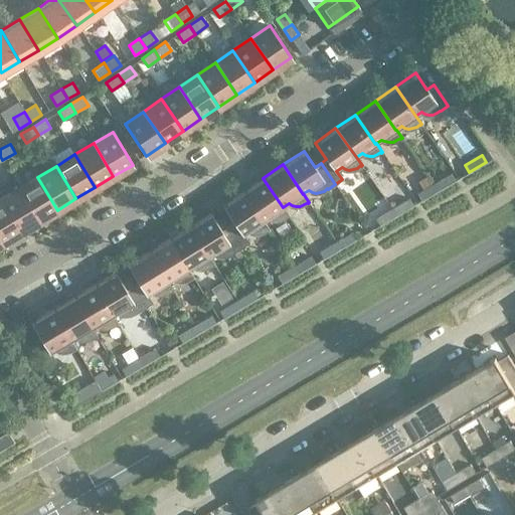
[(451,173),(434,183),(438,190),(455,180),(451,173)]
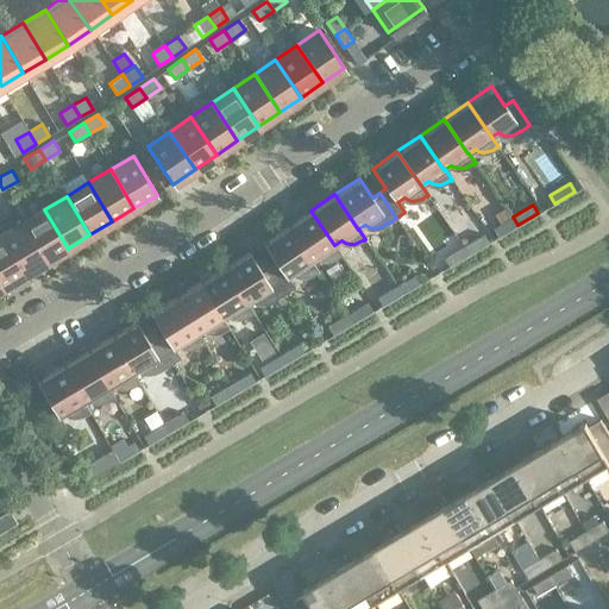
[(68,249),(44,209),(23,223),(45,262),(68,249)]
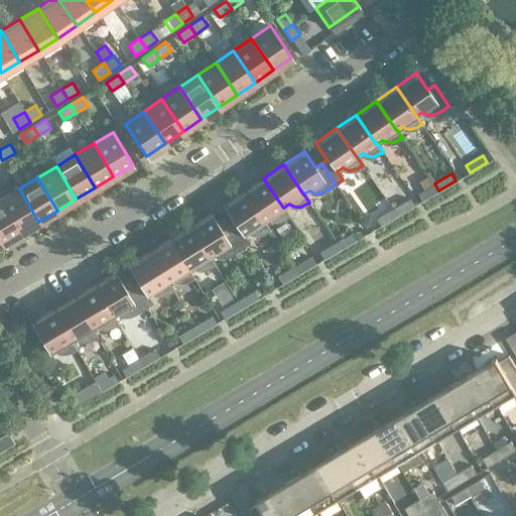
[(283,208),(263,178),(243,191),(263,221),(269,217),(272,219),(276,220),(280,220),(284,218),(288,216),(288,217),(289,216),(283,208)]
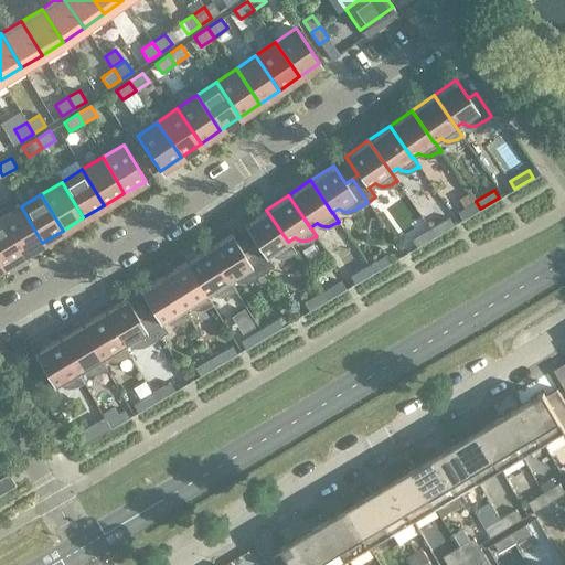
[(480,209),(476,201),(457,212),(461,220),(480,209)]
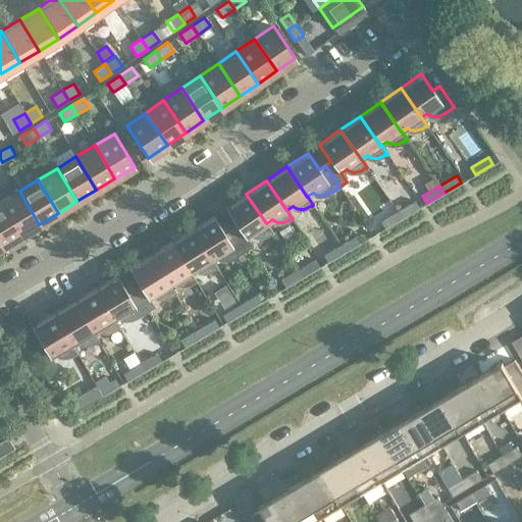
[(39,224),(19,191),(0,202),(20,236),(39,224)]
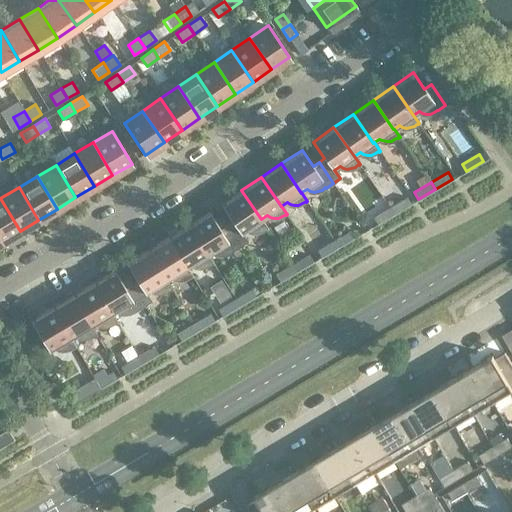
[(261,219),(241,190),(221,204),(232,221),(226,225),(240,246),(247,241),(241,232),(247,229),(250,231),(254,232),(258,231),(262,230),(266,228),(267,228),(261,219)]
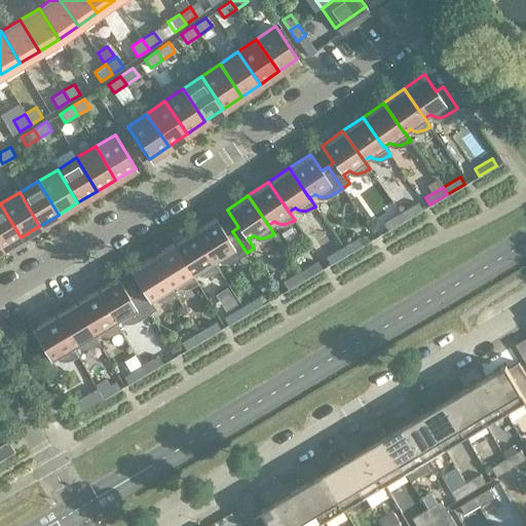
[(417,202),(400,213),(405,220),(422,210),(417,202)]
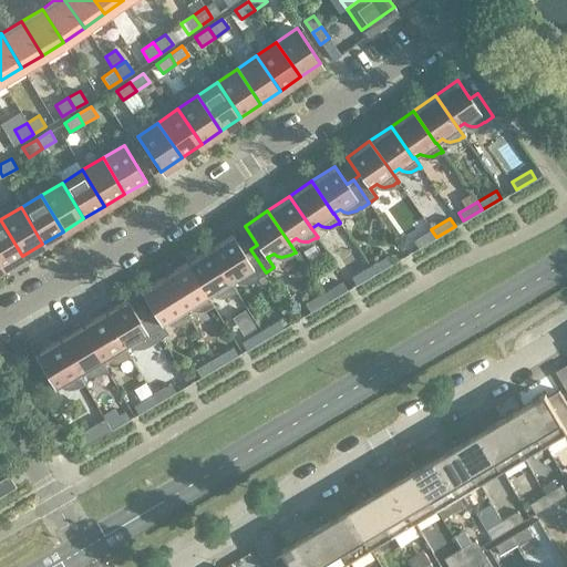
[(22,256),(0,219),(0,265),(1,268),(22,256)]
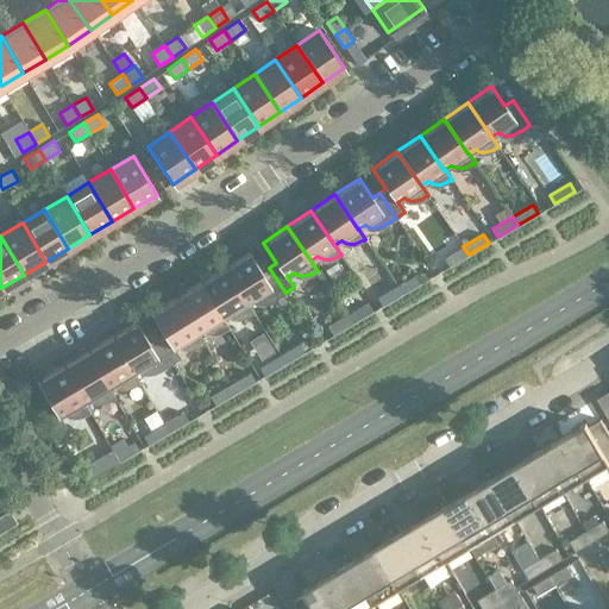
[(469,255),(463,246),(444,258),(449,267),(469,255)]
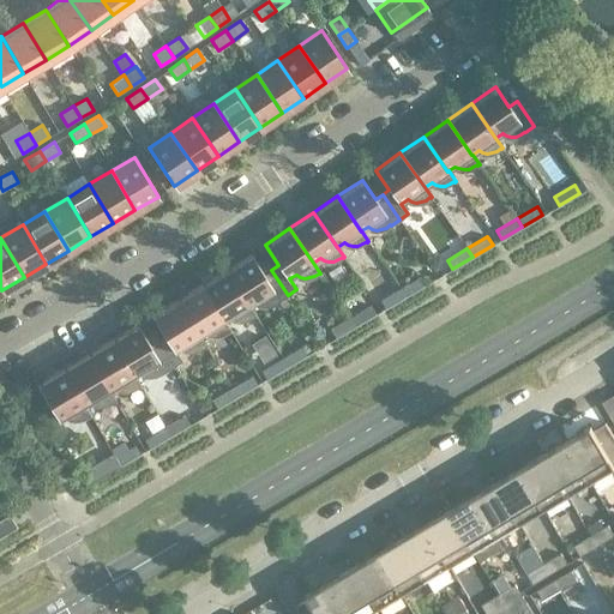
[(251,254),(226,270),(248,306),(248,305),(256,301),(259,304),(264,305),(269,305),(274,302),(277,300),(278,301),(288,295),(271,270),(264,275),(251,254)]
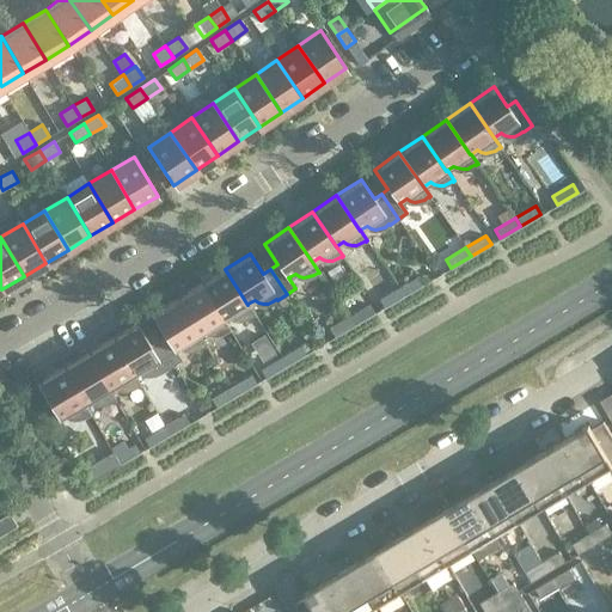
[(248,305),(225,269),(201,283),(222,319),(224,319),(230,314),(233,317),(238,319),(243,318),(248,317),(252,314),(252,316),(254,314),(248,304),(248,305)]
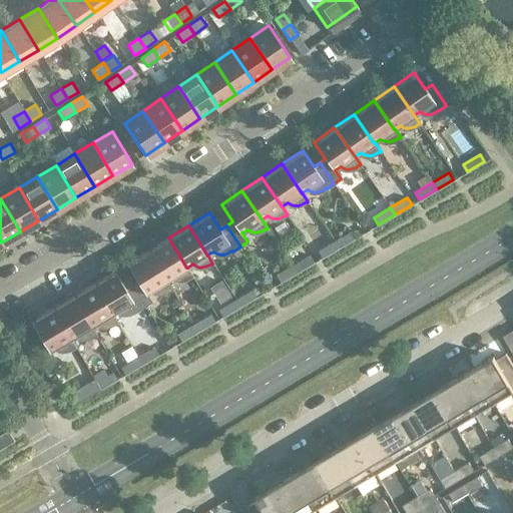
[(351,230),(334,240),(339,247),(355,237),(351,230)]
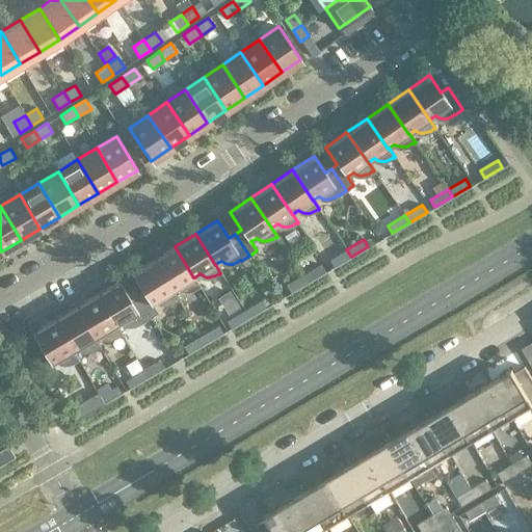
[(193,277),(175,246),(153,260),(173,291),(173,290),(179,287),(182,289),(186,290),(190,290),(194,289),(197,286),(198,287),(200,287),(194,277),(193,277)]
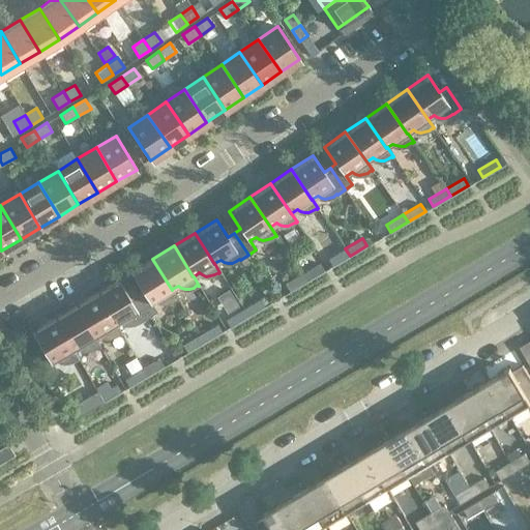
[(350,256),(345,248),(327,259),(332,266),(350,256)]
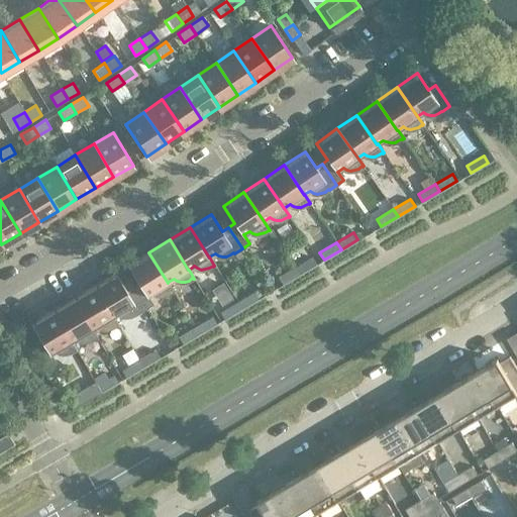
[(168,283),(148,252),(127,266),(138,283),(132,287),(145,309),(152,304),(147,295),(152,292),(157,294),(161,295),(165,295),(169,293),(172,291),(173,292),(174,291),(168,282),(168,283)]
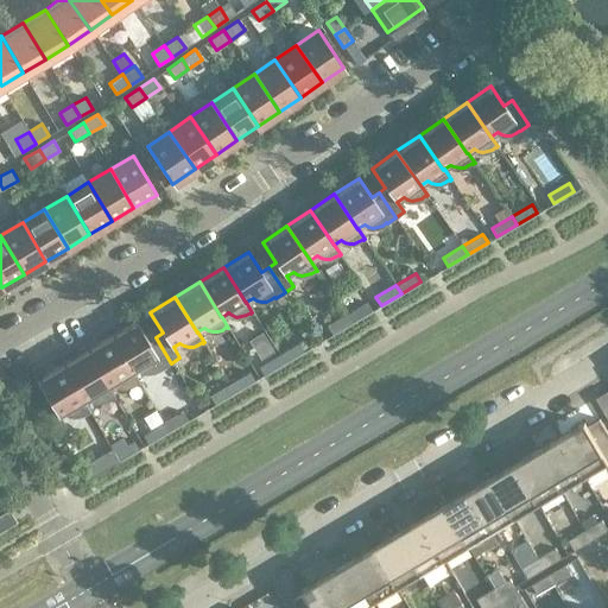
[(366,303),(347,314),(352,323),(372,311),(366,303)]
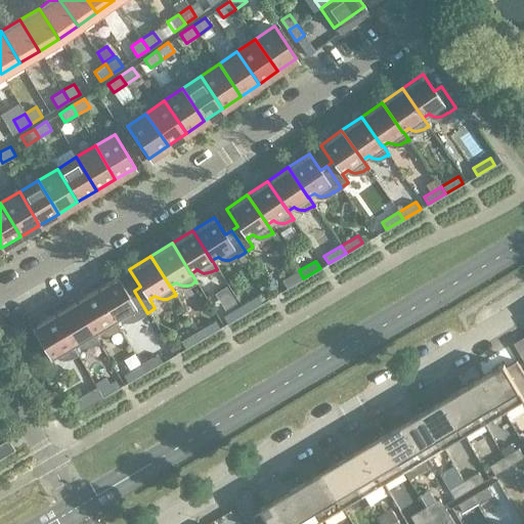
[(303,278),(299,270),(281,280),(286,289),(303,278)]
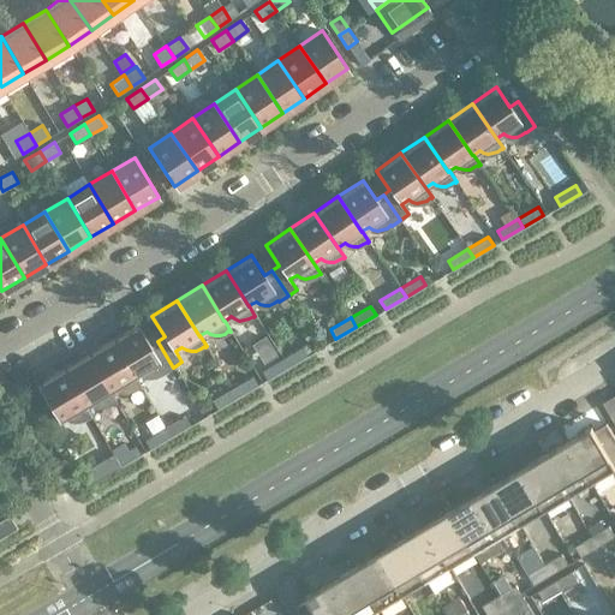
[(137,324),(112,340),(133,376),(135,376),(141,372),(145,375),(150,376),(155,376),(160,374),(163,371),(165,372),(173,368),(157,341),(150,346),(137,324)]
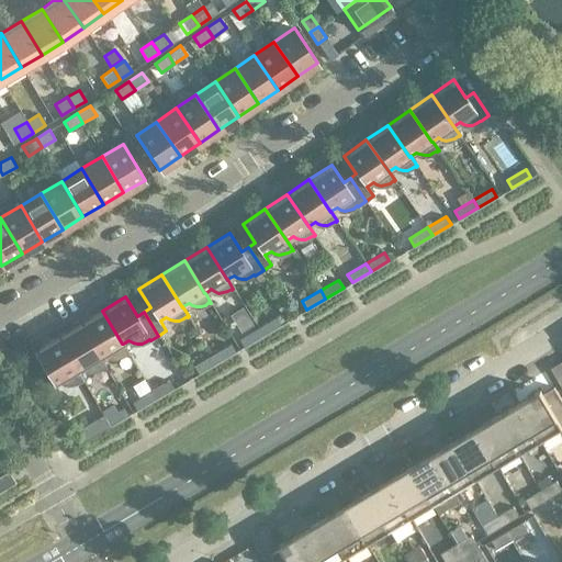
[(122,344),(102,311),(80,324),(100,358),(100,357),(107,353),(110,356),(114,357),(119,357),(123,356),(126,353),(127,355),(128,353),(123,344),(122,344)]
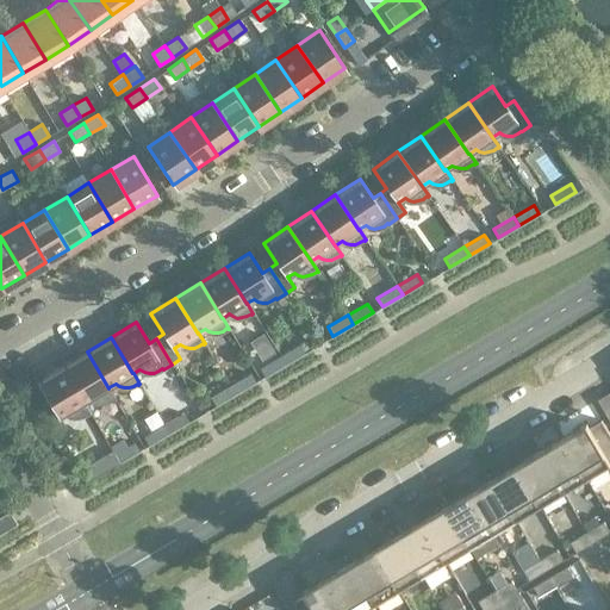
[(299,344),(279,356),(284,365),(304,353),(299,344)]
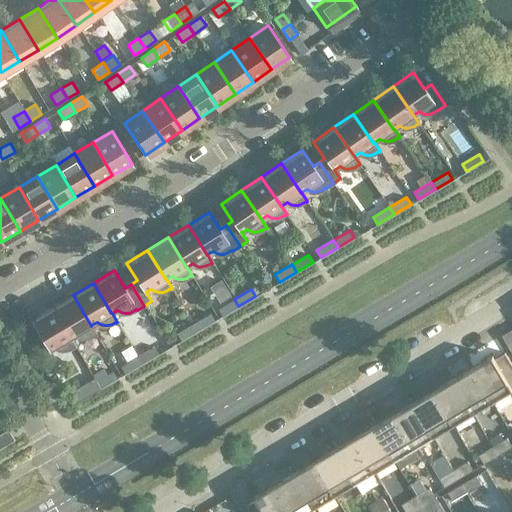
[(91,326),(73,295),(52,307),(70,338),(70,337),(76,334),(79,336),(83,337),(87,337),(91,336),(95,334),(95,335),(96,334),(91,325),(91,326)]
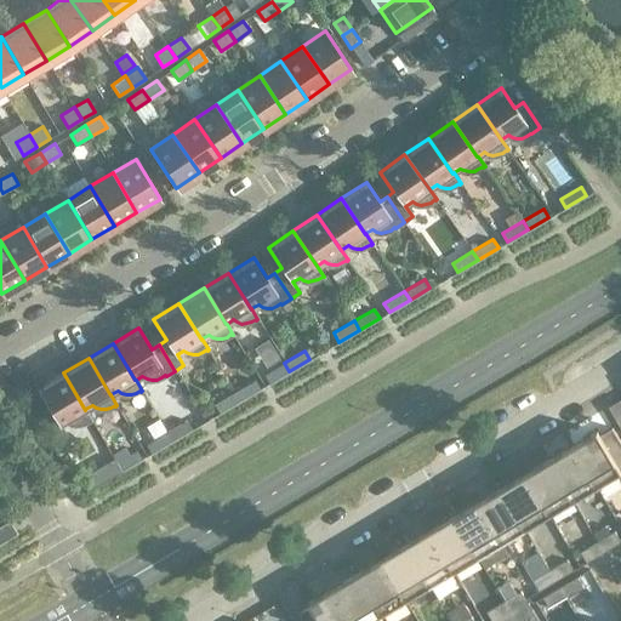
[(289,371),(284,363),(263,375),(269,383),(289,371)]
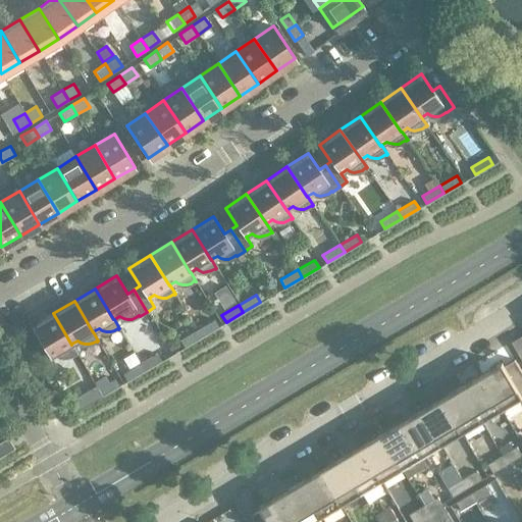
[(71,345),(53,313),(32,326),(42,344),(35,348),(48,370),(56,366),(51,357),(56,353),(60,356),(64,357),(68,357),(72,355),(75,353),(76,354),(77,353),(71,344),(71,345)]
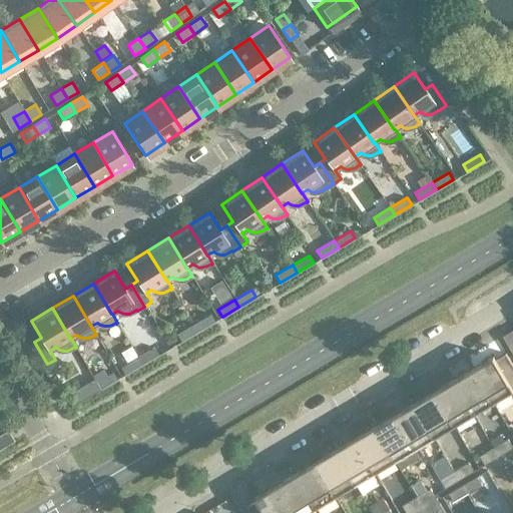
[(210,314),(193,324),(197,332),(214,322),(210,314)]
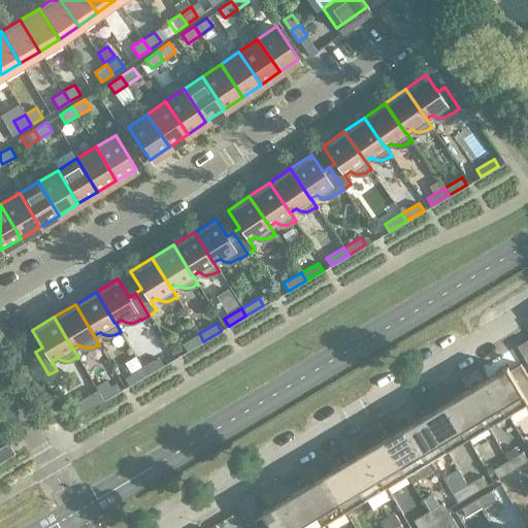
[(203,341),(199,333),(182,343),(186,352),(203,341)]
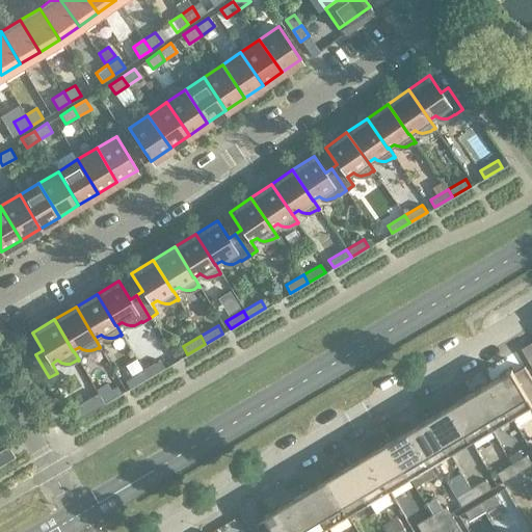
[(531,342),(527,345),(522,348),(531,366),(531,342)]
